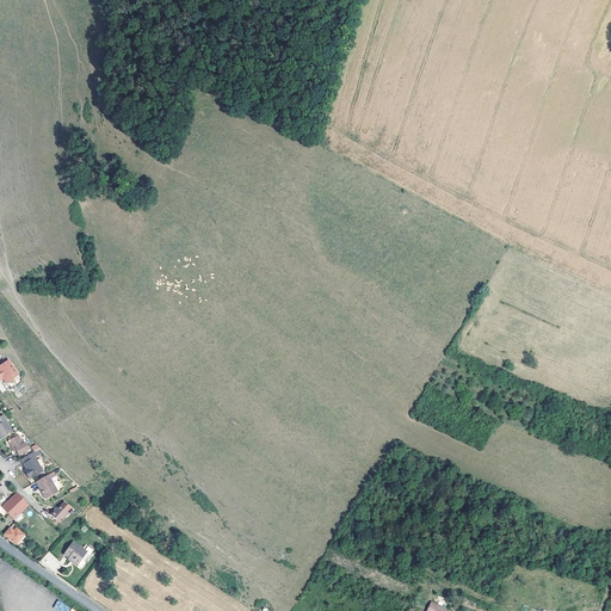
[(0,383),(4,382),(5,384),(17,376),(8,364),(2,368),(4,369),(0,370),(0,383)]
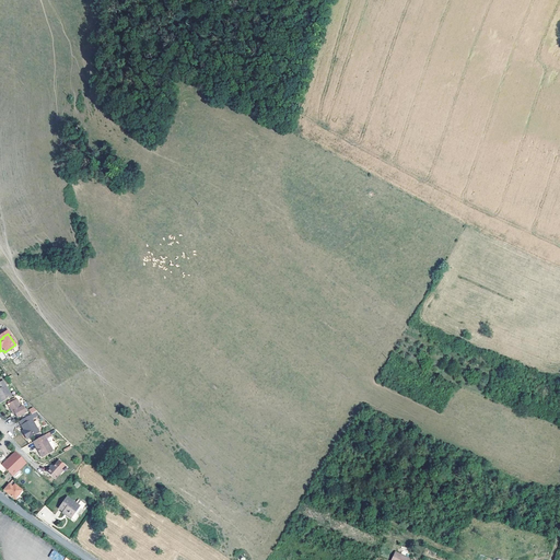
[(0,401),(1,404),(12,398),(3,382),(0,383),(0,401)]
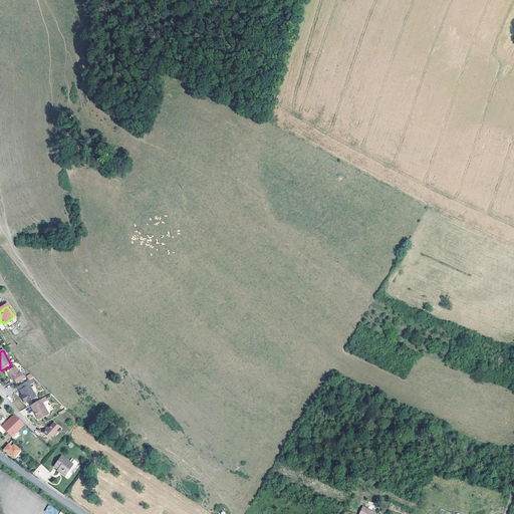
[(12,376),(14,379),(16,383),(24,378),(21,372),(20,373),(15,365),(7,371),(11,377),(12,376)]
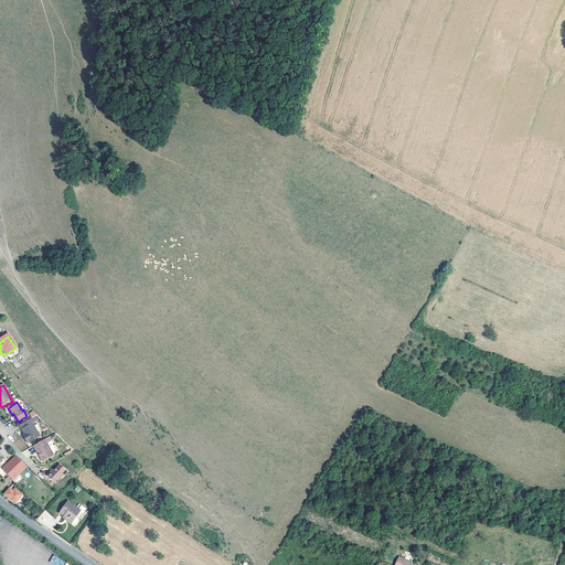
[(39,422),(36,416),(33,418),(20,425),(29,443),(34,439),(34,437),(39,435),(33,425),(39,422)]
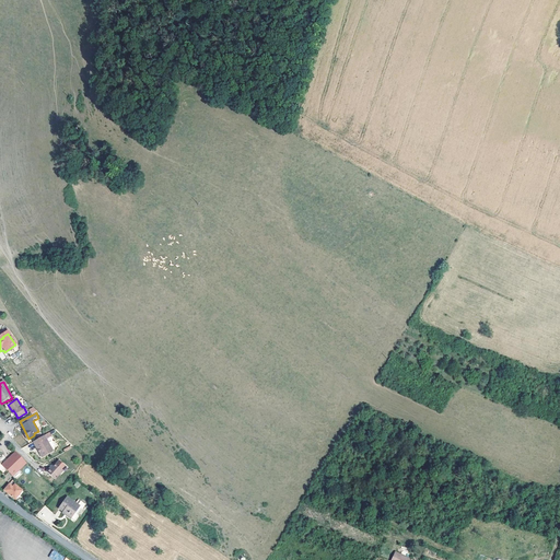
[(45,436),(33,443),(42,458),(54,452),(45,436)]
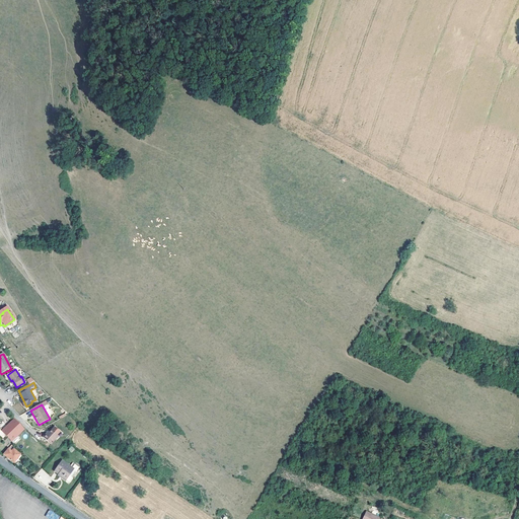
[(24,429),(14,419),(2,431),(12,441),(24,429)]
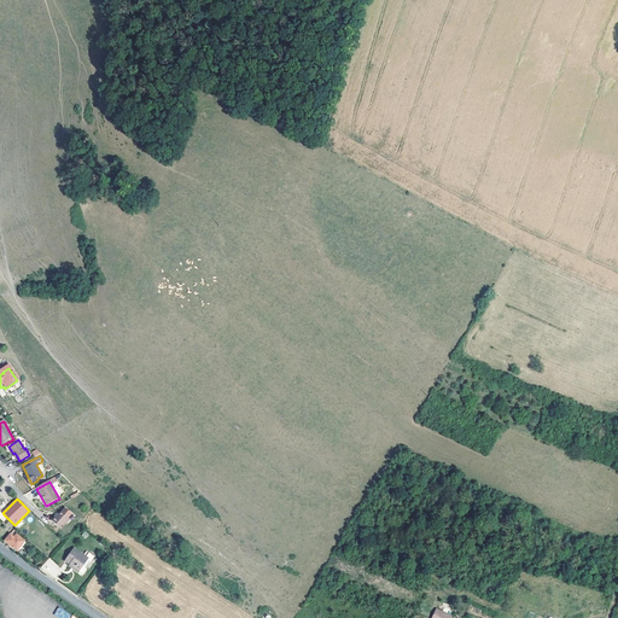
[(57,514),(51,522),(62,529),(70,519),(69,517),(71,513),(64,508),(59,516),(57,514)]
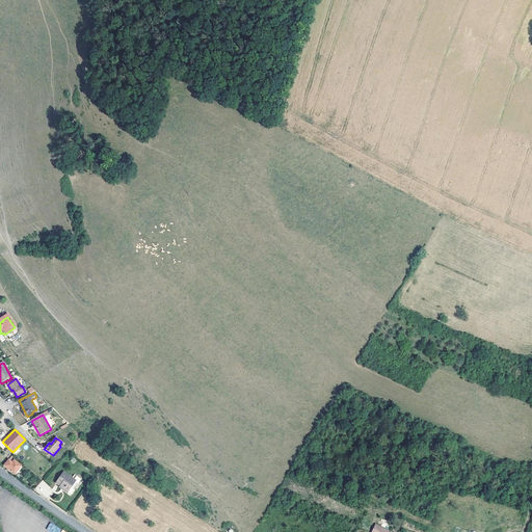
[(9,460),(4,467),(15,475),(18,471),(19,472),(23,467),(15,460),(12,463),(9,460)]
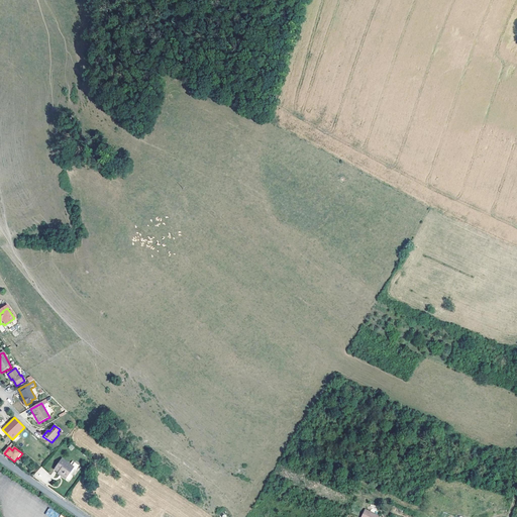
[(62,477),(66,480),(67,479),(70,475),(74,469),(75,468),(71,464),(63,458),(55,470),(63,476),(62,477)]
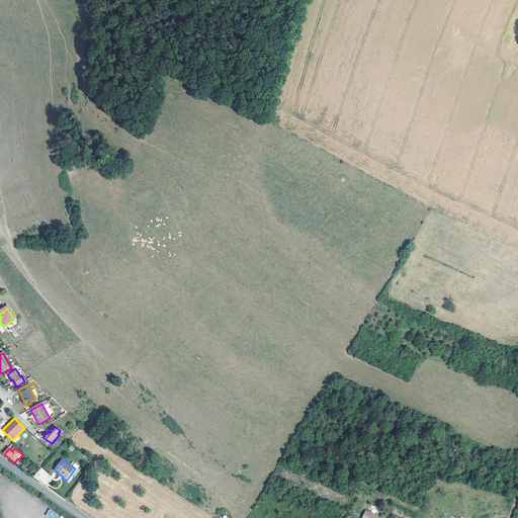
[(73,462),(71,465),(75,468),(74,469),(76,471),(77,471),(80,467),(73,462)]
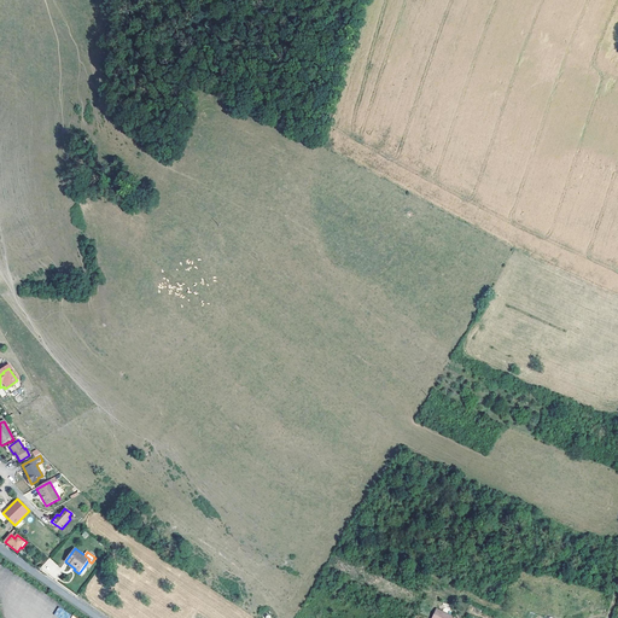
[(59,617),(69,617),(71,614),(59,607),(53,614),(59,617)]
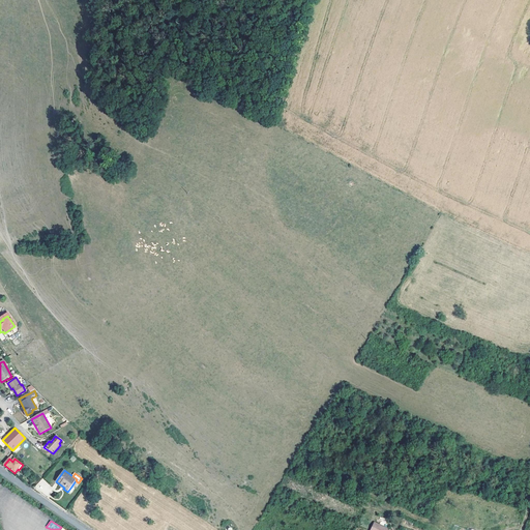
All buildings are outlined.
